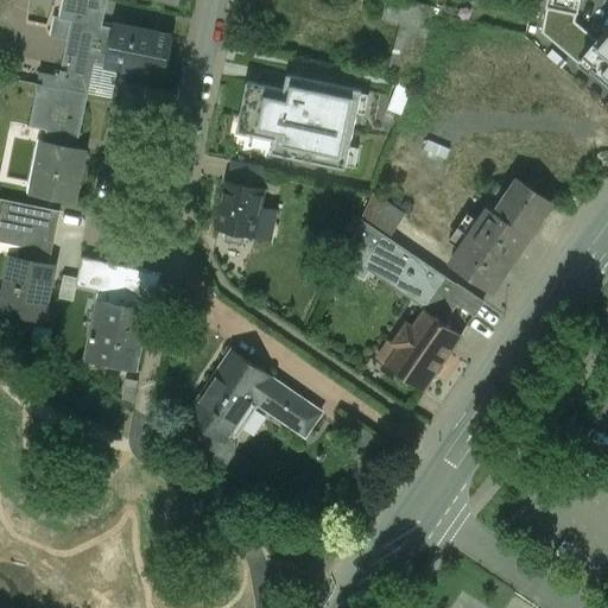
[(63,0),(61,18),(71,20),(68,39),(71,40),(65,71),(62,70),(58,88),(88,95),(95,62),(106,64),(113,27),(102,25),(107,0),(63,0)]
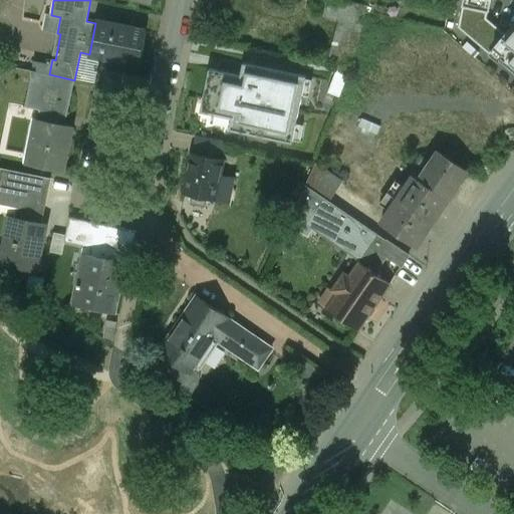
[(367,7),(333,0),(326,0),(324,16),(345,21),(336,70),(348,72),(359,42),(367,7)]
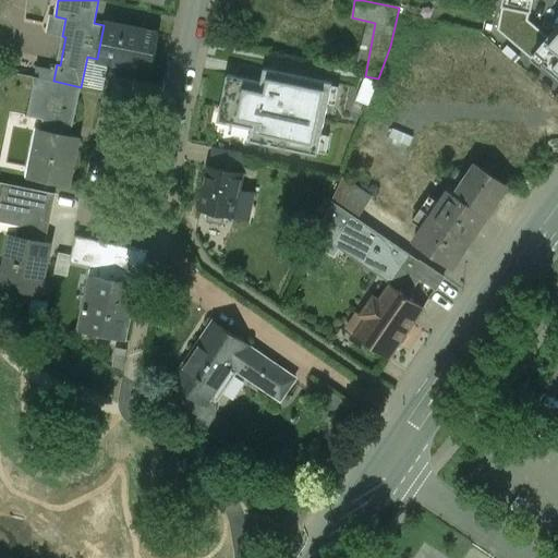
[(502,0),(501,8),(502,9),(530,14),(531,14),(533,0),(502,0)]
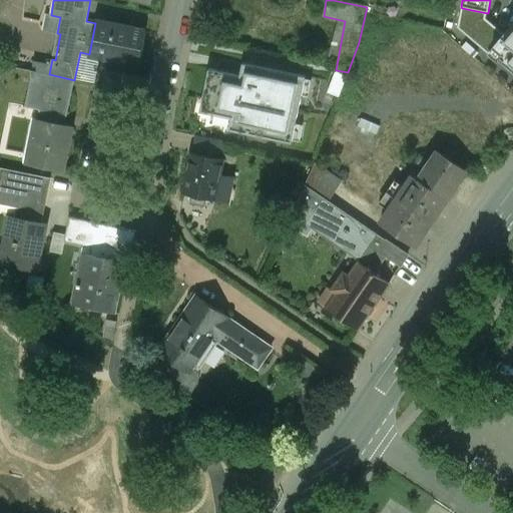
[(487,13),(462,8),(457,28),(488,53),(491,51),(490,50),(504,34),(486,18),(487,13)]
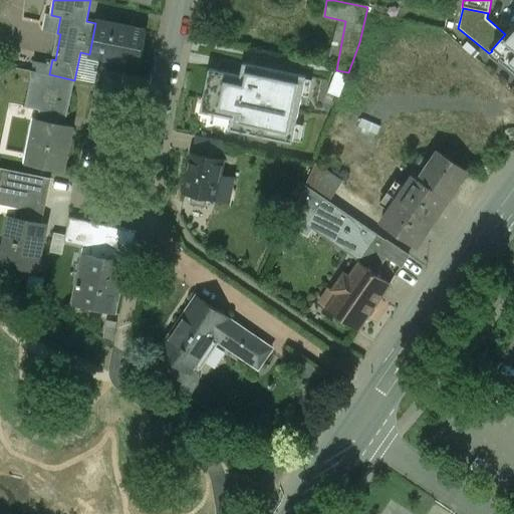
[(146,31),(96,20),(95,23),(89,54),(139,64),(146,31)]
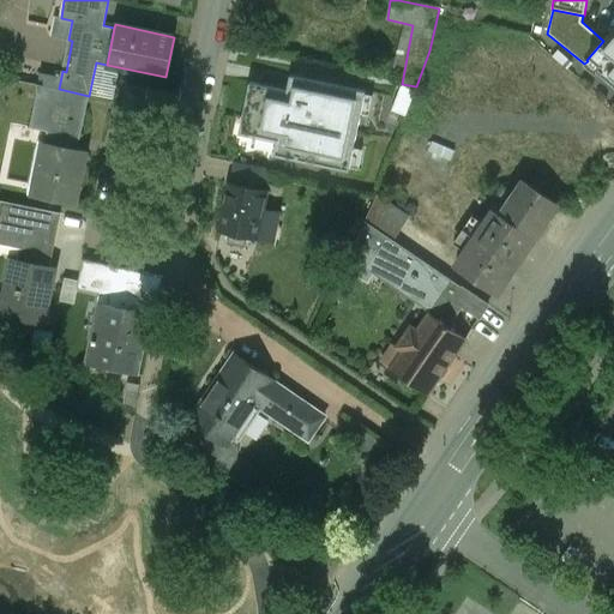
[(613,28),(603,41),(587,60),(588,61),(613,82),(613,28)]
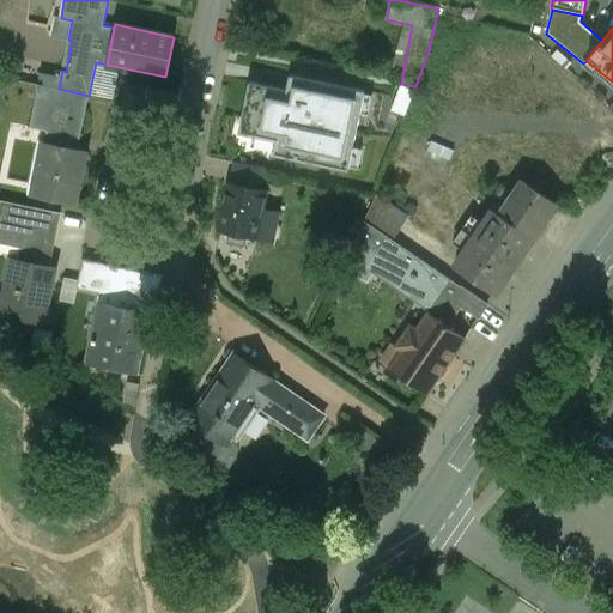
[(296,77),(255,68),(241,135),(293,146),(298,121),(287,119),(296,77)]
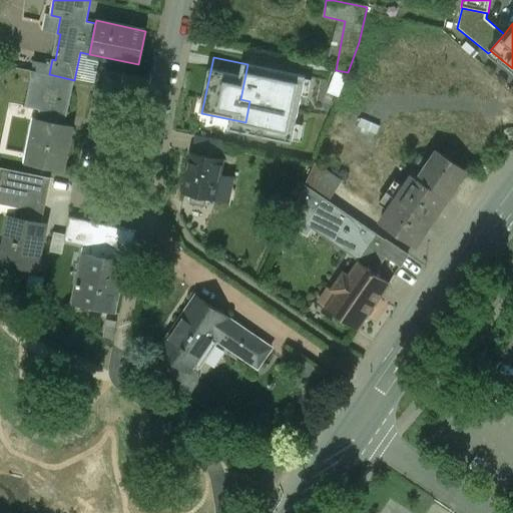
[(294,63),(273,59),(271,69),(292,73),(294,63)]
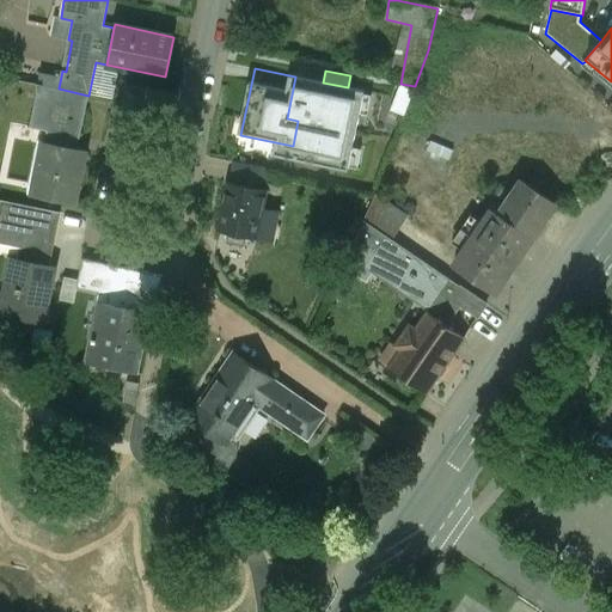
[(59,89),(38,85),(37,90),(38,90),(30,127),(48,132),(46,142),(44,142),(32,196),(74,204),(86,151),(72,148),(74,136),(79,138),(89,96),(59,89)]
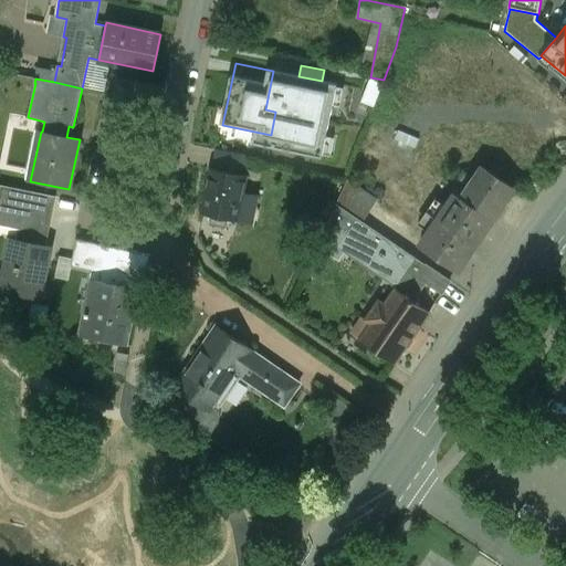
[(400,95),(389,88),(379,107),(390,114),(396,104),(400,95)]
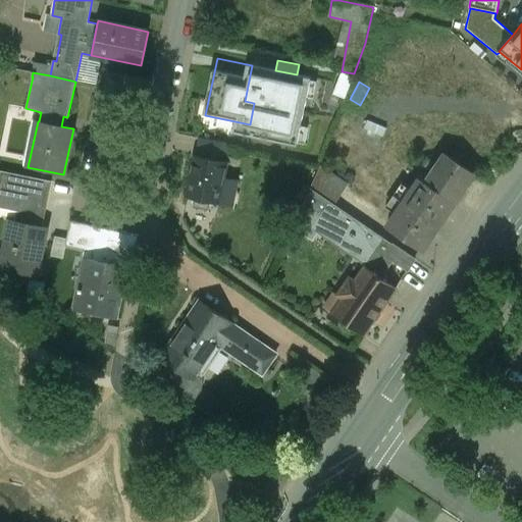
[(395,112),(365,96),(360,105),(349,126),(357,132),(376,143),(377,143),(395,112)]
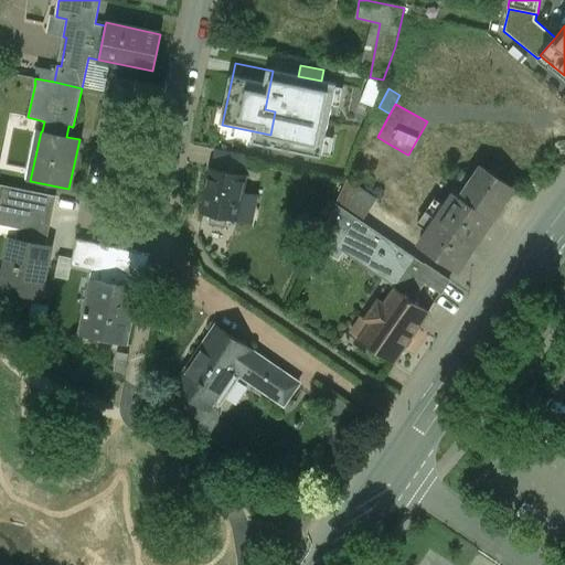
[(248,158),(217,151),(213,170),(245,177),(248,158)]
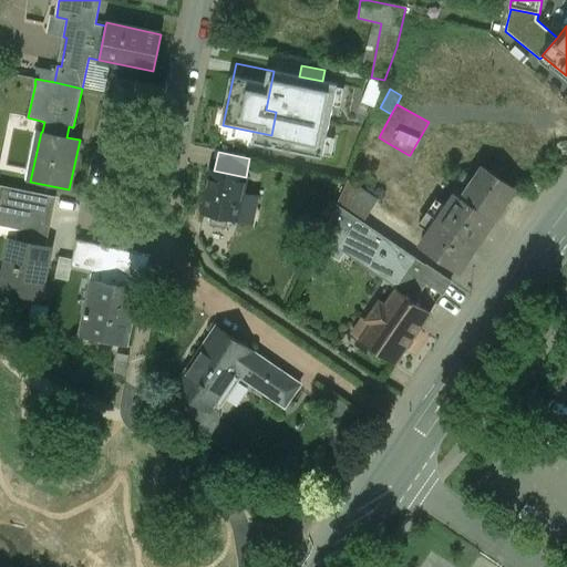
[(518,187),(486,166),(466,198),(497,219),(518,187)]
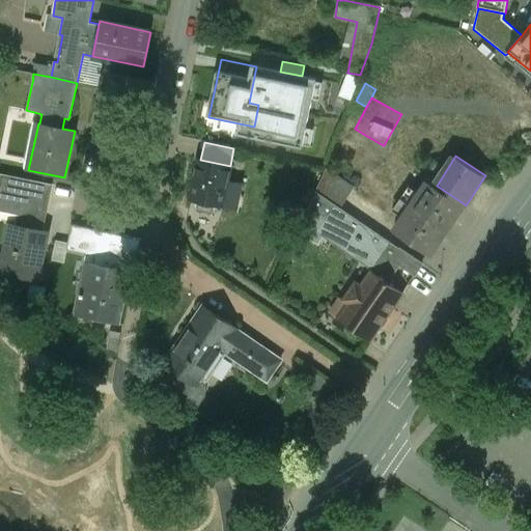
[(200,160),(199,160),(191,201),(199,202),(215,205),(224,207),(229,182),(231,166),(230,166),(200,160)]
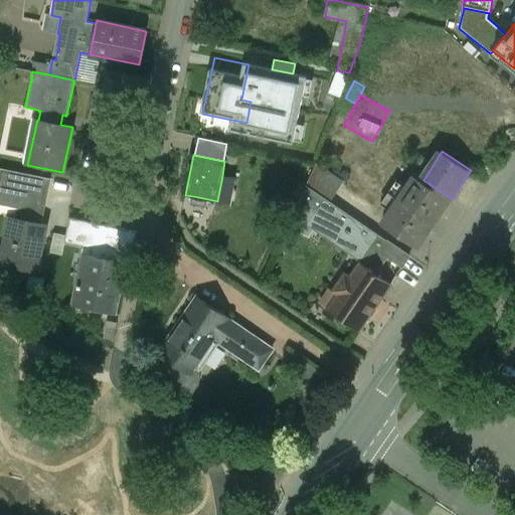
[(51,180),(0,169),(0,170),(0,204),(19,209),(38,213),(44,214),(51,180)]
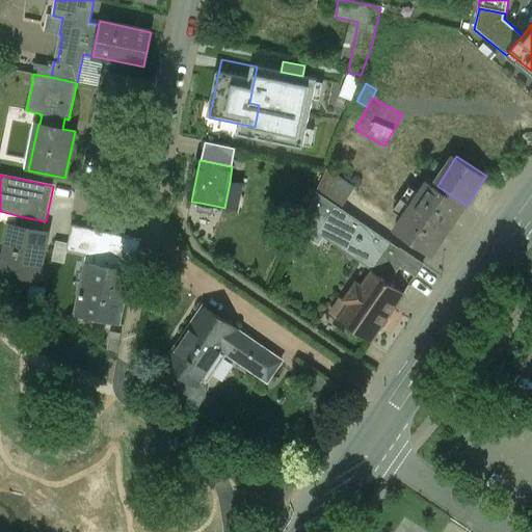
[(243,185),(230,182),(224,208),(238,210),(243,185)]
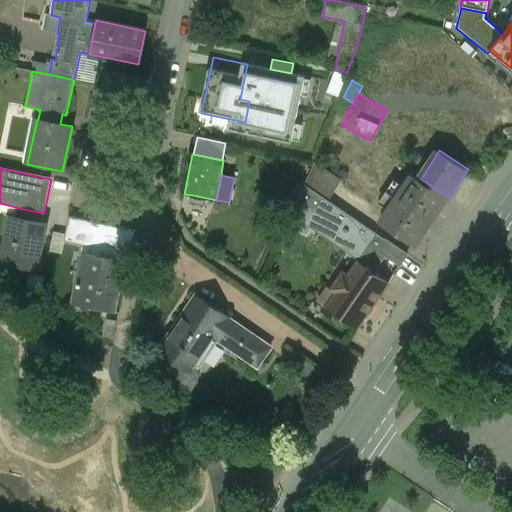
[(421,179),(414,175),(383,222),(412,242),(424,223),(429,227),(449,198),(421,179)]
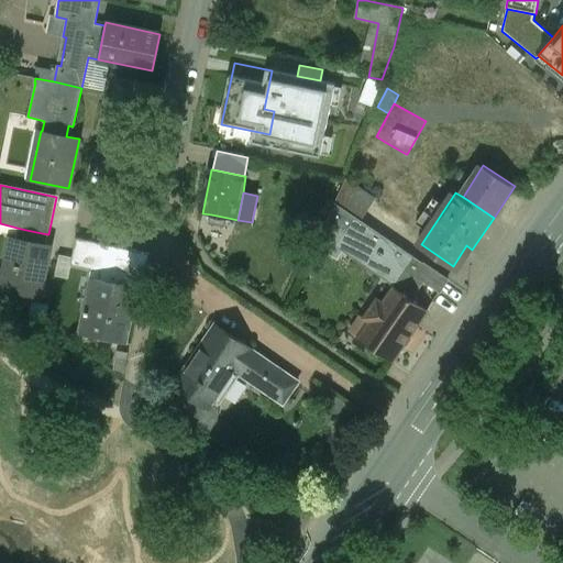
[(409,253),(337,205),(319,241),(337,252),(345,239),(361,247),(357,253),(394,277),(409,253)]
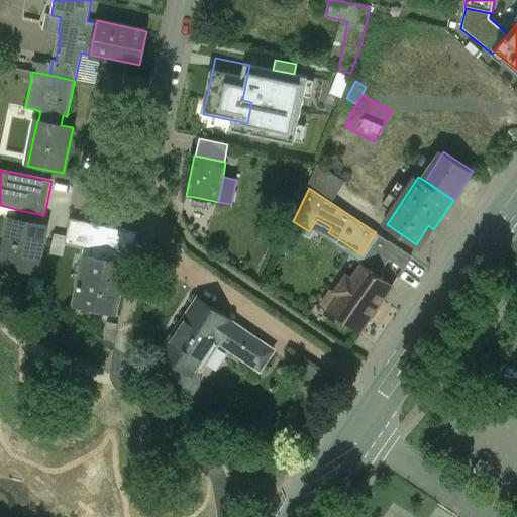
[(209,200),(194,197),(192,207),(207,210),(209,200)]
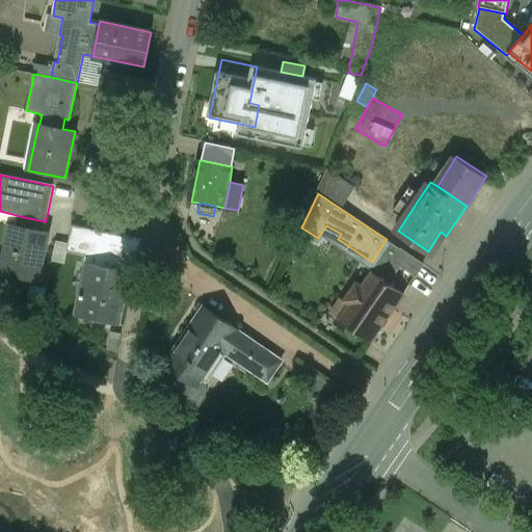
[(40,220),(20,216),(18,225),(37,230),(40,220)]
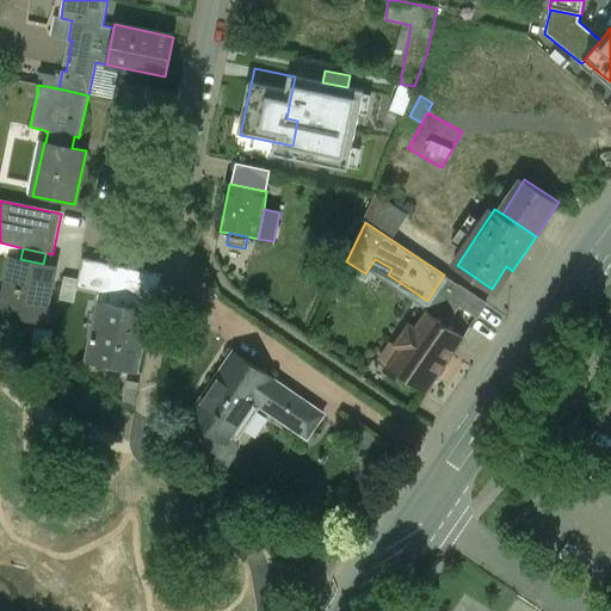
[(20,259),(14,258),(2,316),(43,325),(55,266),(43,264),(20,259)]
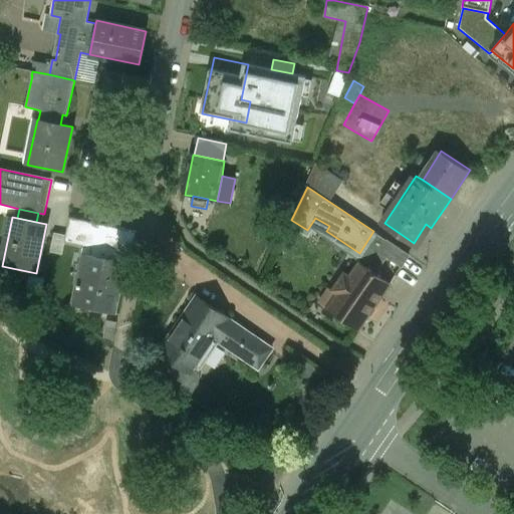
[(137,233),(70,219),(65,241),(93,247),(91,256),(124,263),(126,255),(132,255),(137,233)]
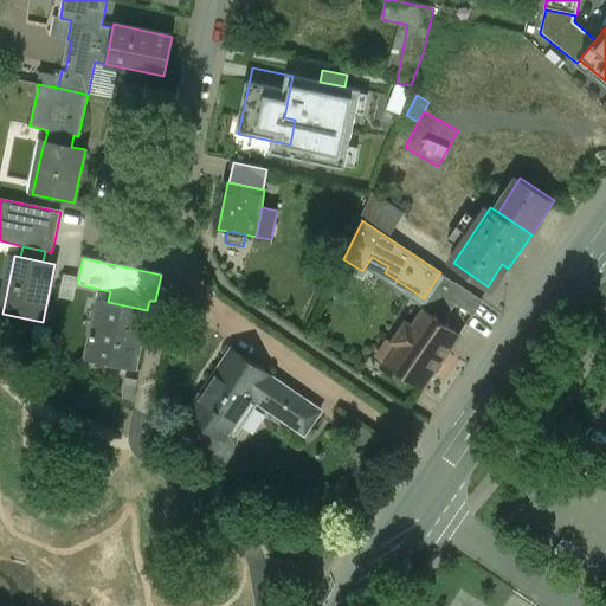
[(458,284),(440,272),(424,298),(433,305),(440,296),(449,302),(451,297),(450,296),(458,284)]
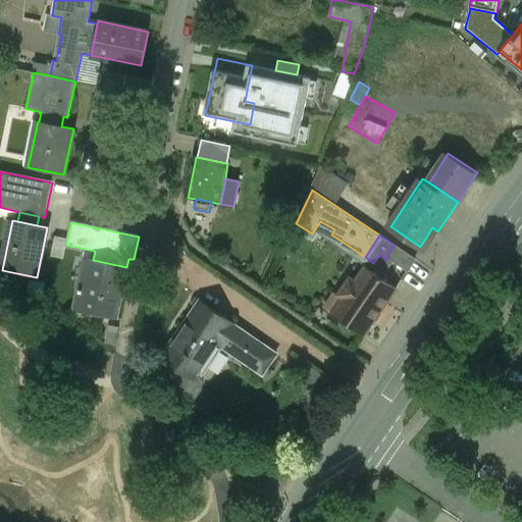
[(418,260),(395,245),(387,255),(388,256),(411,271),(418,260)]
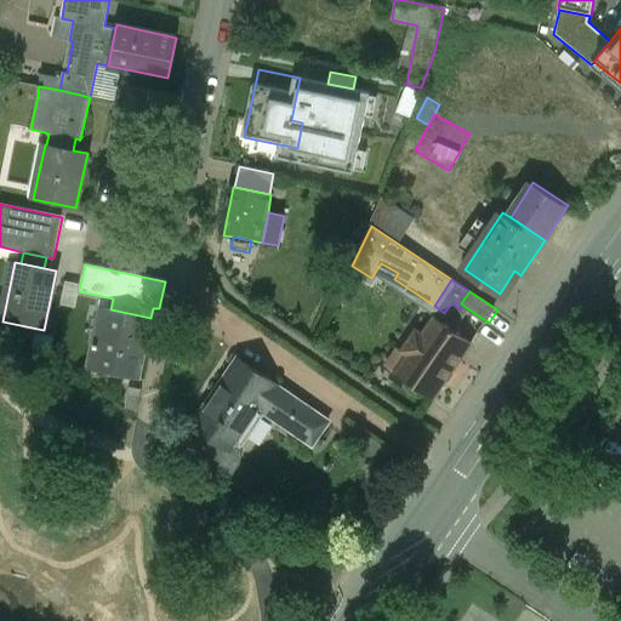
[(110,309),(104,308),(96,346),(98,346),(93,368),(138,377),(151,318),(110,309)]
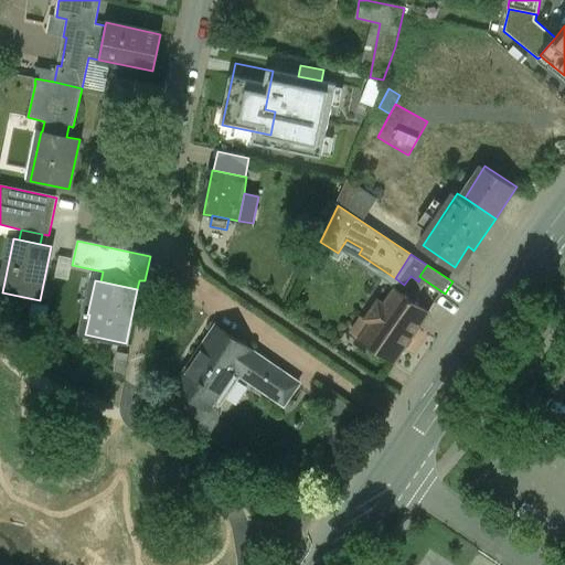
[(430,312),(396,289),(386,304),(381,299),(366,319),(373,323),(363,339),(396,362),(430,312)]
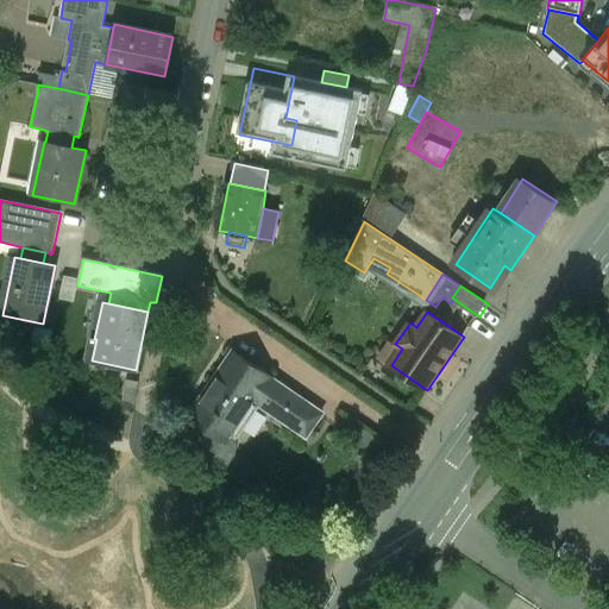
[(272,378),(237,353),(190,420),(226,445),(227,444),(256,402),(307,439),(324,415),(272,378)]
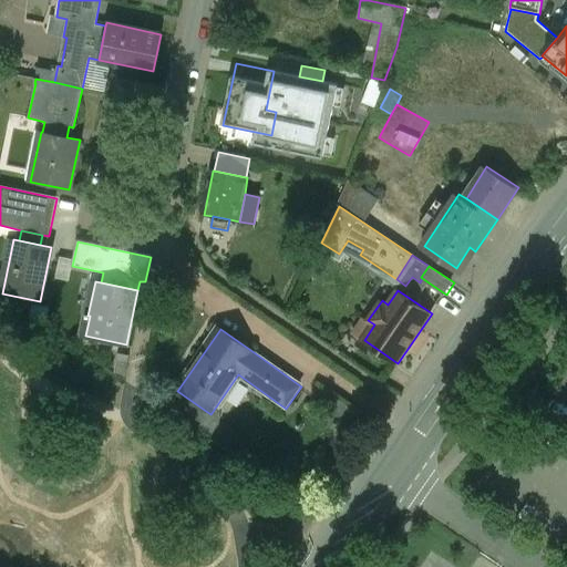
[(210,414),(177,391),(165,409),(205,436),(215,421),(216,416),(212,413),(210,414)]
